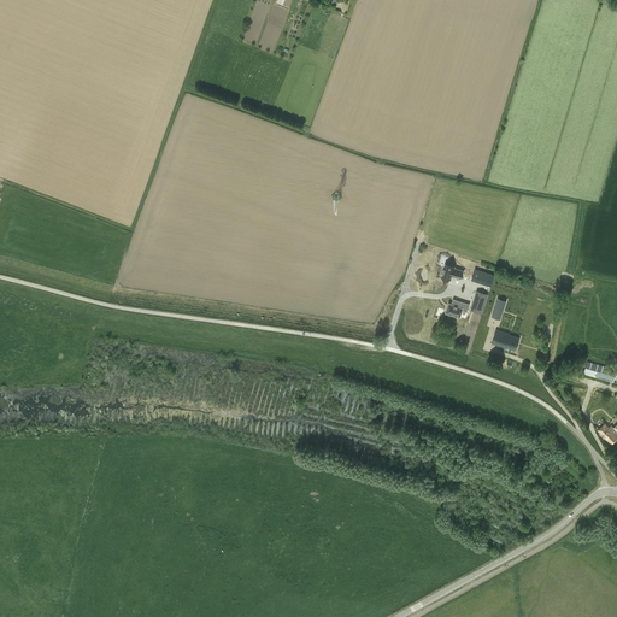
[(457,268),(447,265),(444,277),(452,281),(453,276),(462,280),(464,272),(456,270),(457,268)]
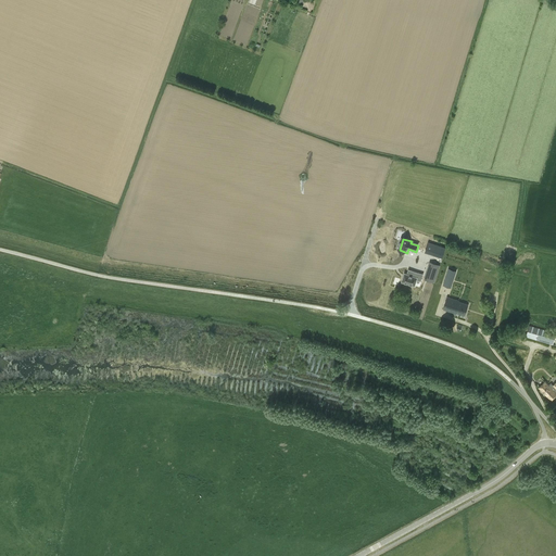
[(446,250),(429,243),(426,253),(443,258),(446,250)]
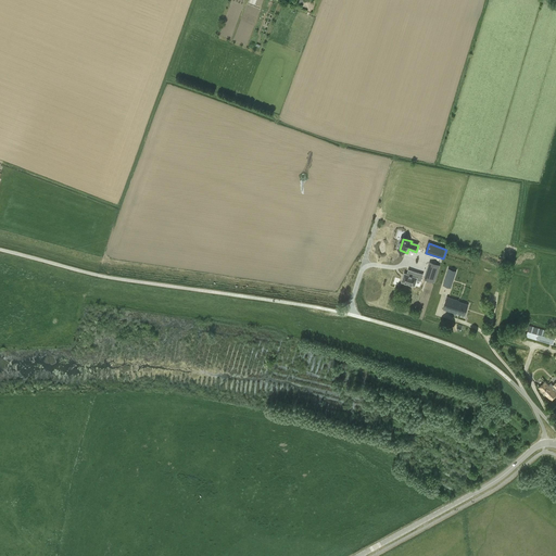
[(440,266),(431,263),(426,279),(436,282),(440,266)]
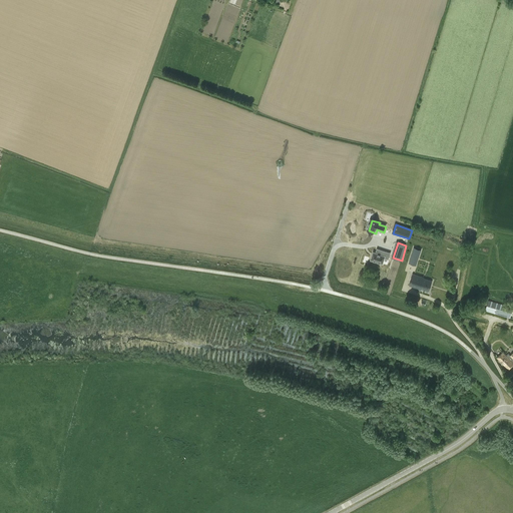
[(390,260),(392,253),(379,249),(378,249),(377,253),(375,252),(373,261),(384,265),(384,264),(386,259),(390,260)]
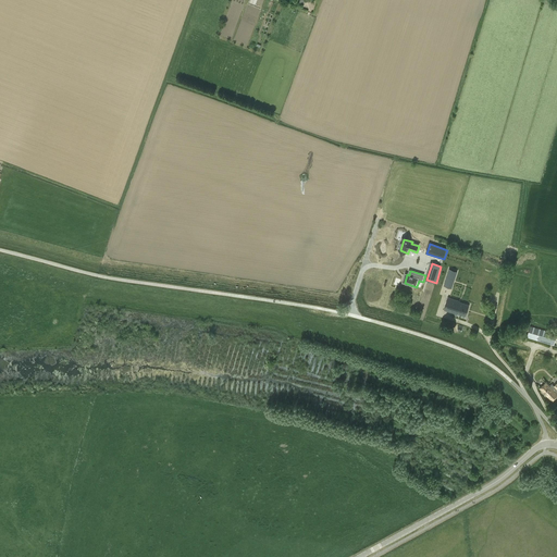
[(448,273),(444,285),(448,287),(449,283),(453,284),(456,275),(448,273)]
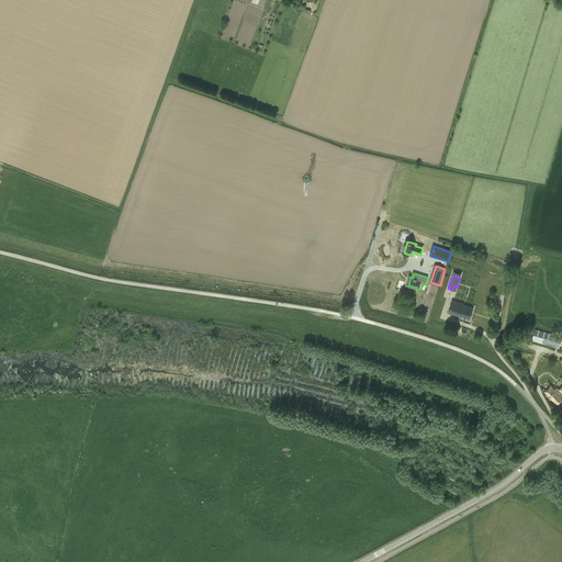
[(452,300),(448,313),(460,316),(460,315),(470,318),(473,307),(463,304),(463,303),(452,300)]
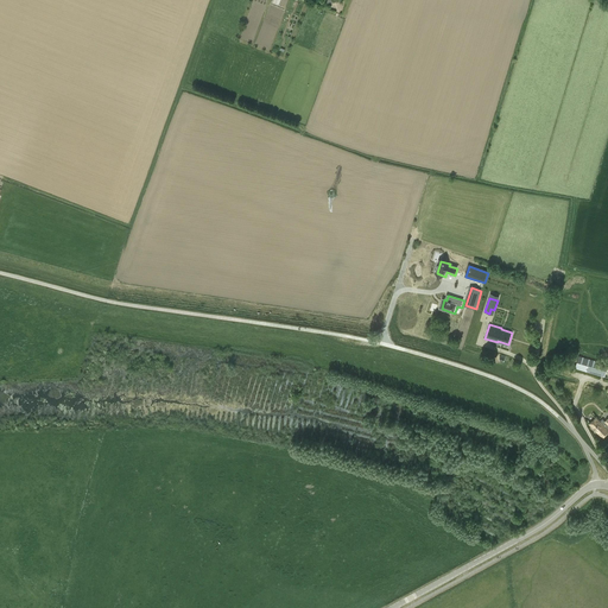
[(591,358),(580,354),(576,368),(605,377),(607,377),(607,362),(607,365),(597,361),(591,360),(591,358)]
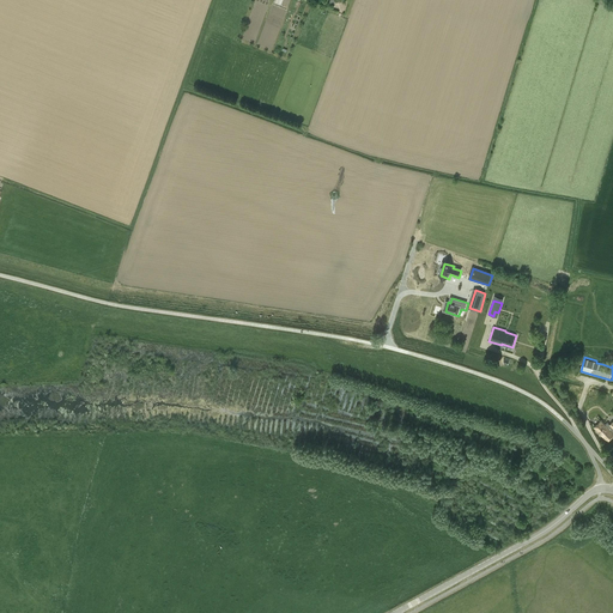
[(607,442),(612,435),(612,422),(611,424),(607,422),(606,424),(601,420),(594,428),(607,442)]
